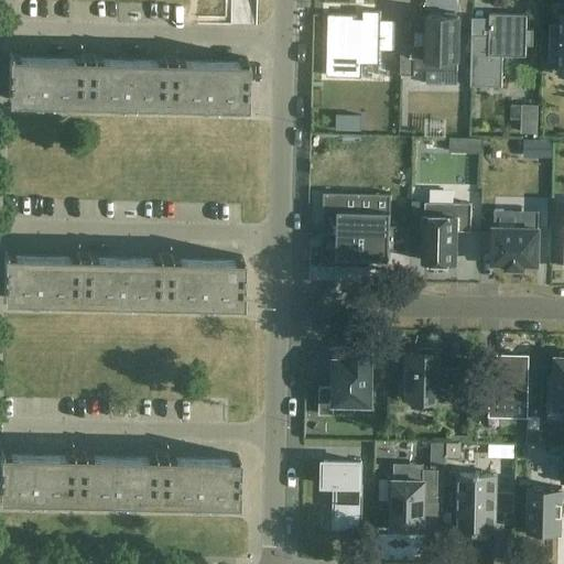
[(328,13),(327,75),(362,76),(362,63),(380,63),(380,50),(396,50),(397,20),(381,20),(381,10),(364,10),(364,18),(356,18),(356,14),(328,13)]
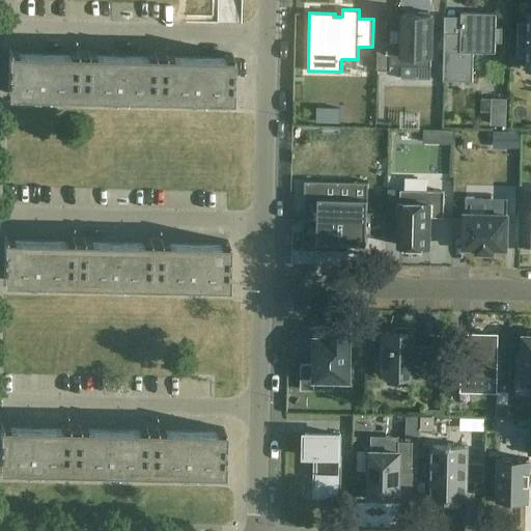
[(378,43),(378,70),(390,70),(391,65),(402,65),(401,79),(431,79),(432,15),(430,15),(430,11),(419,11),(419,15),(403,14),(402,43),(391,43),(378,43)]
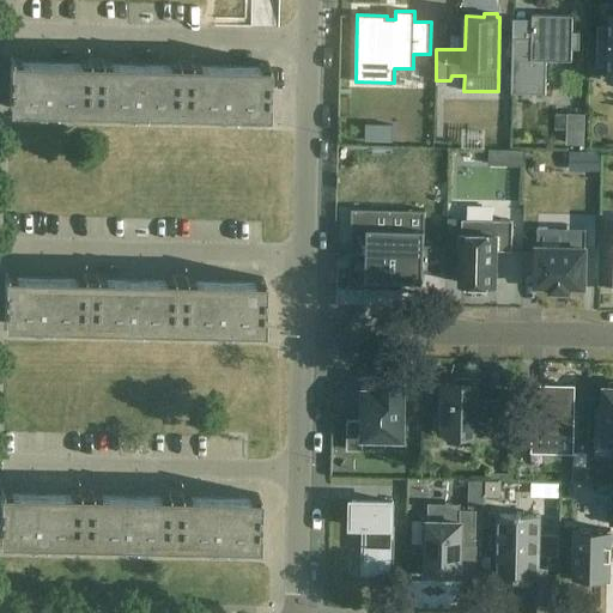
[(514,37),(513,93),(546,93),(547,60),(572,60),(572,49),(580,49),(581,31),(574,31),(574,16),(533,14),(533,19),(533,38),(514,37)]
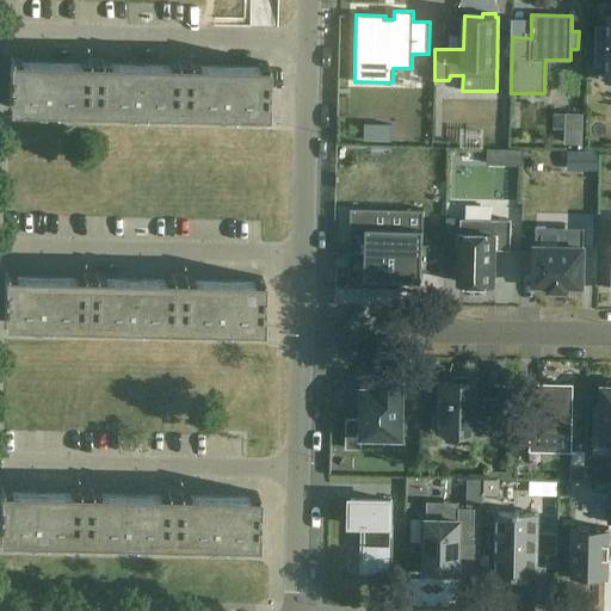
[(596,30),(594,61),(606,61),(605,78),(610,78),(610,16),(608,16),(606,30),(596,30)]
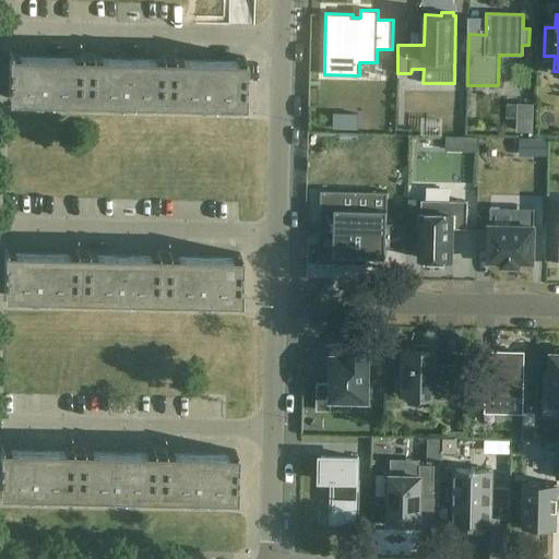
[(10,51),(9,98),(86,99),(87,58),(11,57),(11,51),(10,51)]
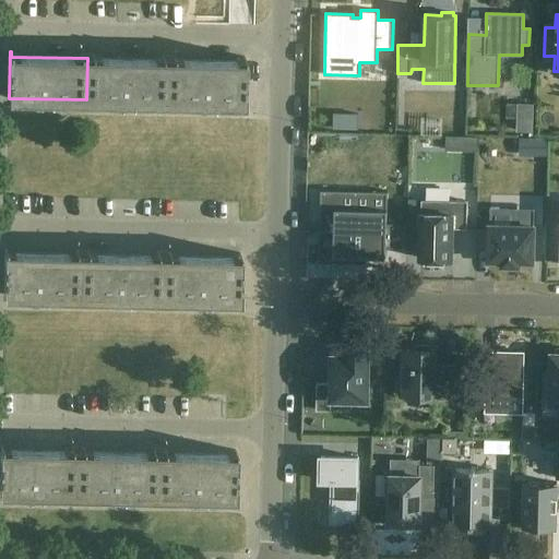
[(245,57),(244,57),(244,61),(166,60),(165,102),(244,104),(245,57)]
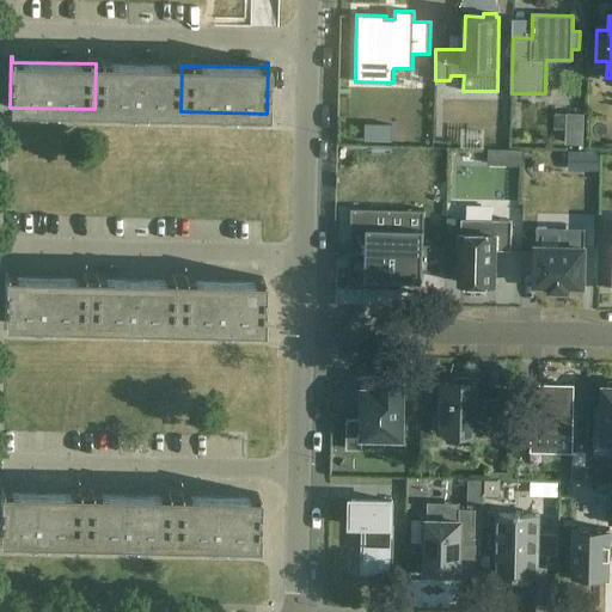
[(182,66),(96,63),(95,109),(181,111),(182,66)]
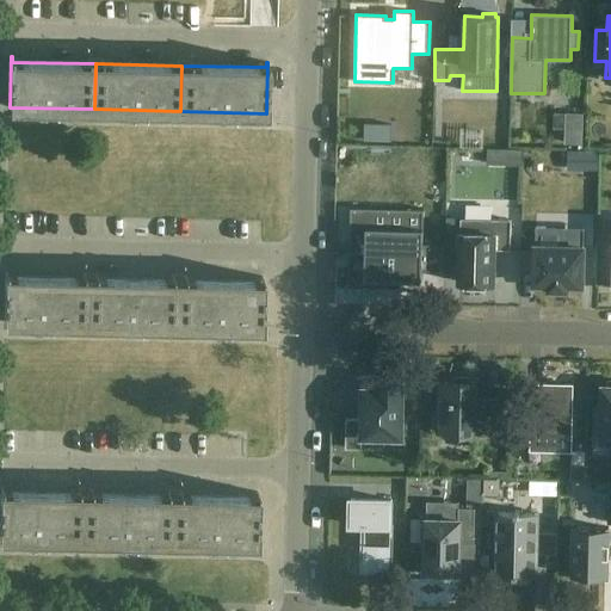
[(351,208),(350,254),(366,254),(365,279),(399,281),(399,288),(400,288),(401,281),(423,281),(423,270),(439,270),(439,244),(424,244),(424,228),(370,227),(370,210),(371,210),(371,208),(351,208)]
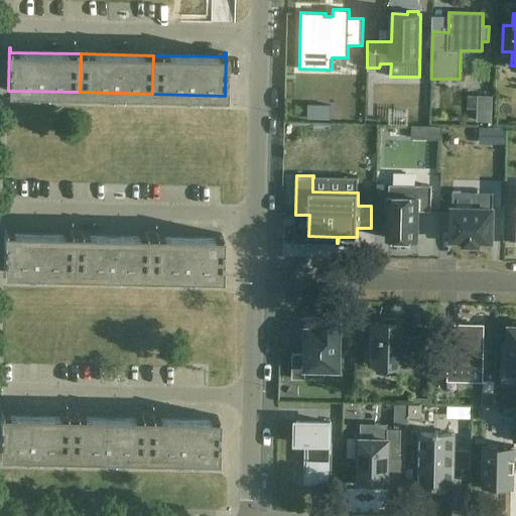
[(431,211),(432,185),(390,184),(388,238),(417,239),(418,211),(431,211)]
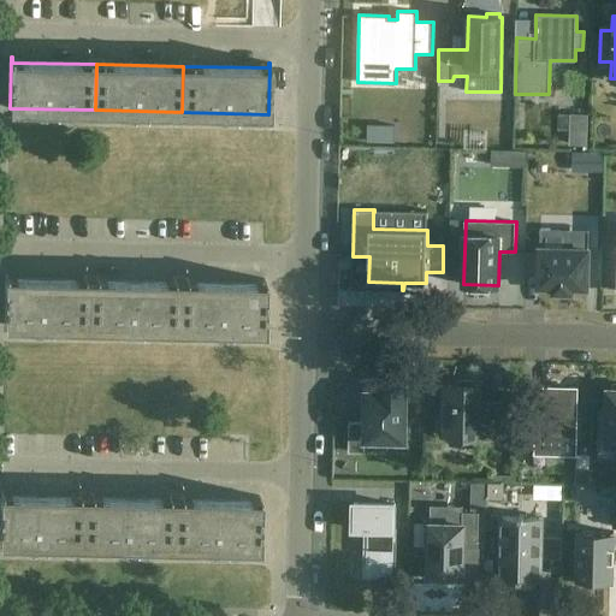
[(539,284),(539,286),(542,286),(555,286),(555,290),(555,291),(556,292),(556,291),(570,291),(570,292),(573,292),(573,290),(573,286),(586,288),(588,288),(588,285),(587,285),(588,250),(590,250),(590,248),(588,248),(587,248),(587,249),(569,248),(569,229),(551,229),(540,229),(540,247),(540,249),(539,284)]
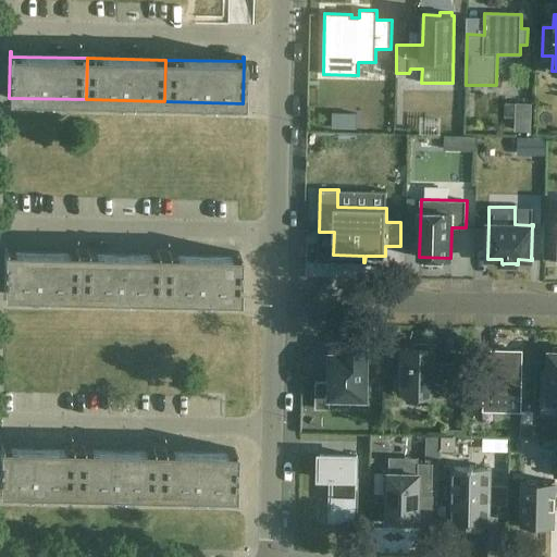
[(4,247),(3,294),(82,295),(83,254),(7,252),(7,247),(4,247)]
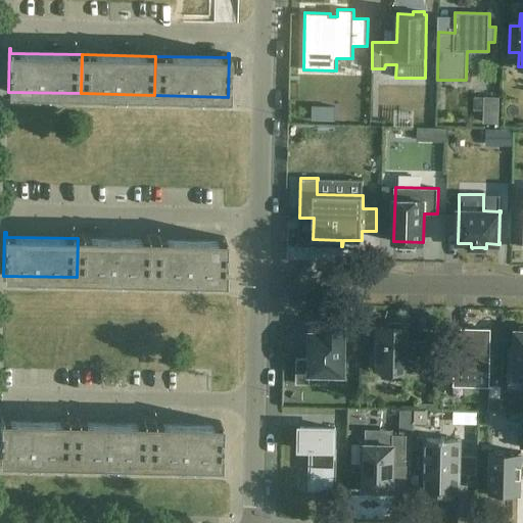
[(225,237),(223,237),(223,241),(151,240),(150,279),(224,281),(225,237)]
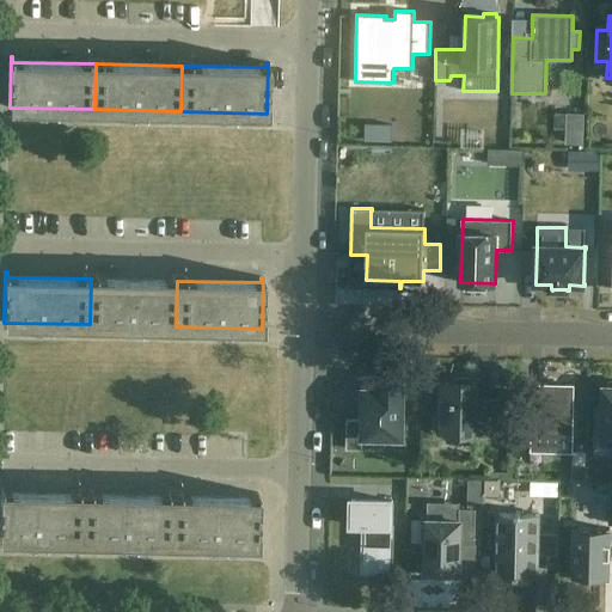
[(177,281),(91,279),(90,324),(176,326),(177,281)]
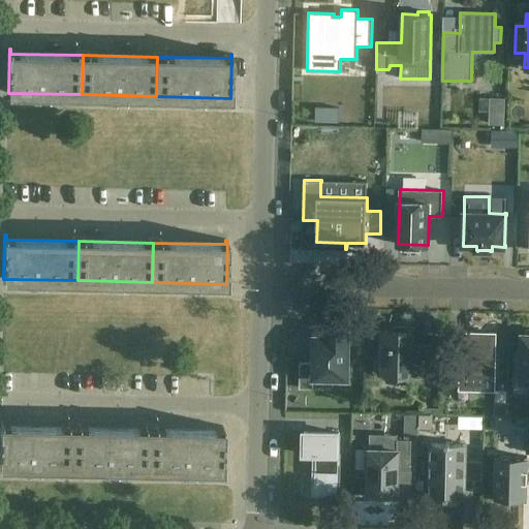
[(301,361),(300,386),(313,386),(314,377),(349,378),(350,330),(346,330),(346,325),(333,324),(333,330),(328,330),(328,335),(314,335),(314,361),(301,361)]
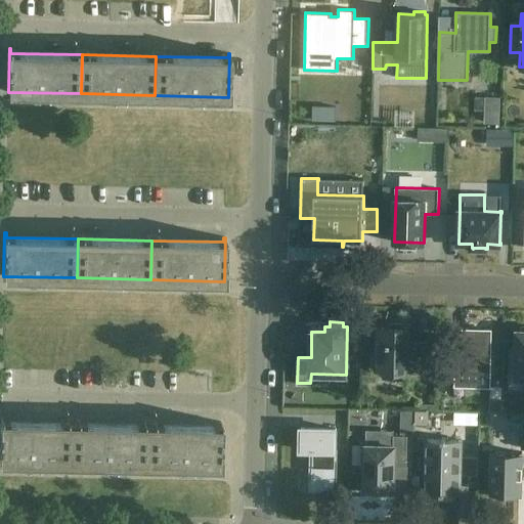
[(389,328),(378,328),(377,352),(373,352),(373,367),(377,367),(377,370),(405,372),(405,374),(432,375),(433,342),(416,342),(416,344),(407,343),(408,323),(389,323),(389,328)]
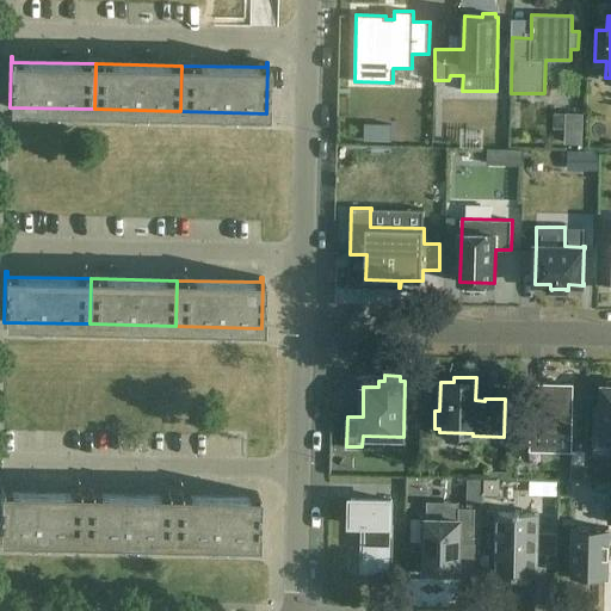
[(532,384),(532,415),(532,417),(531,450),(572,451),(573,386),(532,384)]
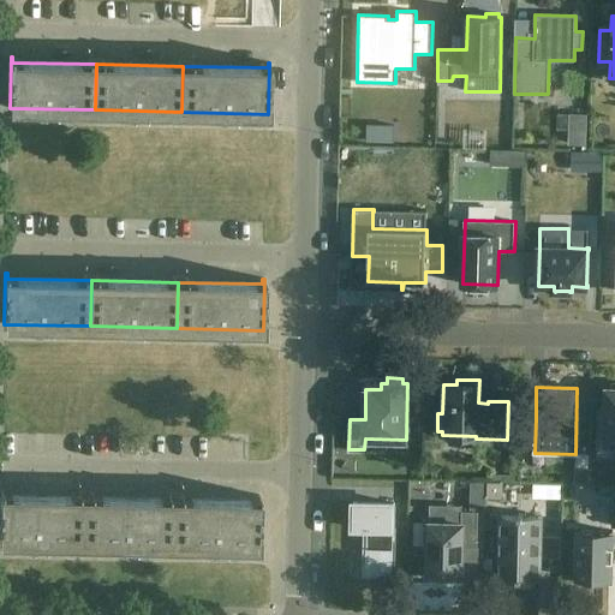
[(502,482),(488,482),(488,496),(502,497),(502,482)]
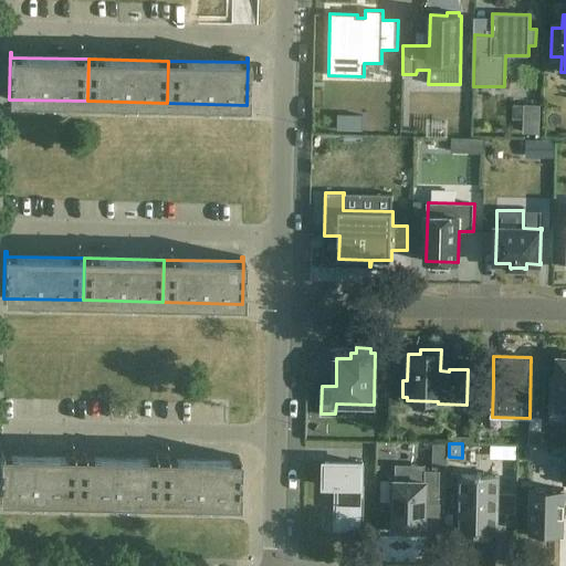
[(0,451),(0,465),(0,498),(79,500),(80,458),(2,456),(2,451),(0,451)]
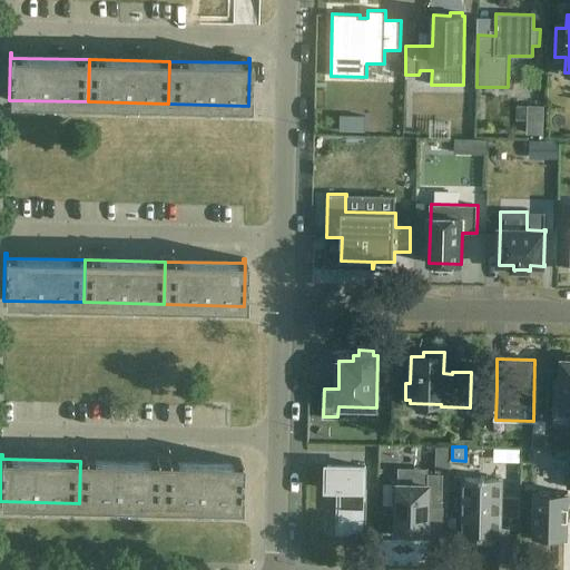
[(241,459),(238,459),(238,464),(160,462),(159,504),(239,507),(241,459)]
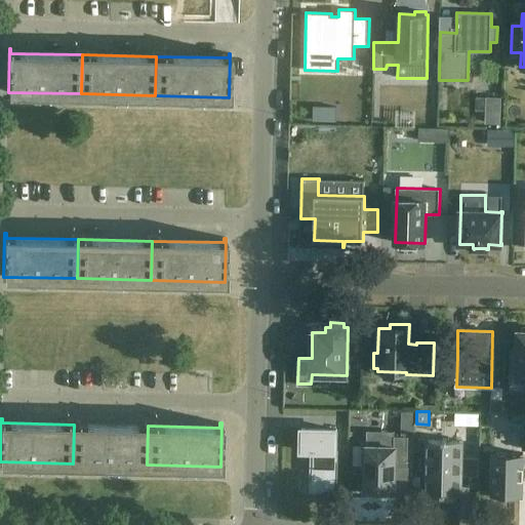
[(148,426),(74,425),(73,463),(147,465),(148,426)]
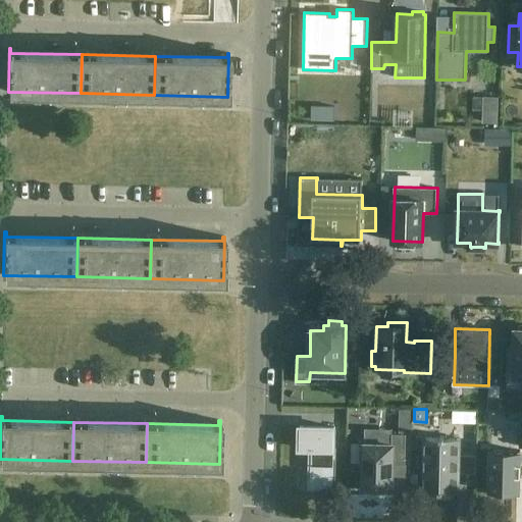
[(334,427),(301,426),(300,449),(311,449),(310,487),(333,487),(334,427)]
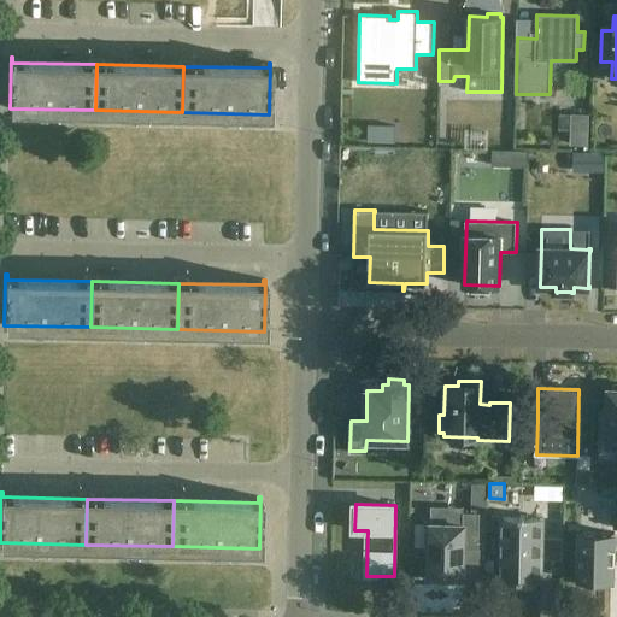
[(430,577),(464,577),(465,541),(480,542),(480,513),(464,512),(464,524),(432,524),(430,577)]
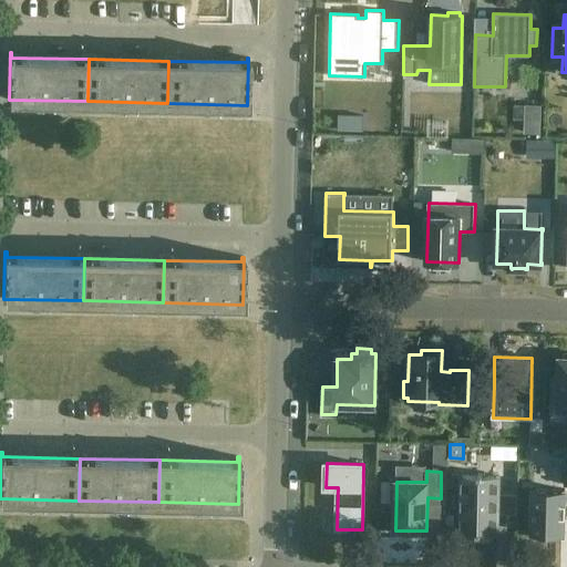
[(478,475),(462,475),(460,532),(477,533),(477,534),(482,534),(482,533),(498,533),(500,476),(483,475),(483,474),(478,474),(478,475)]
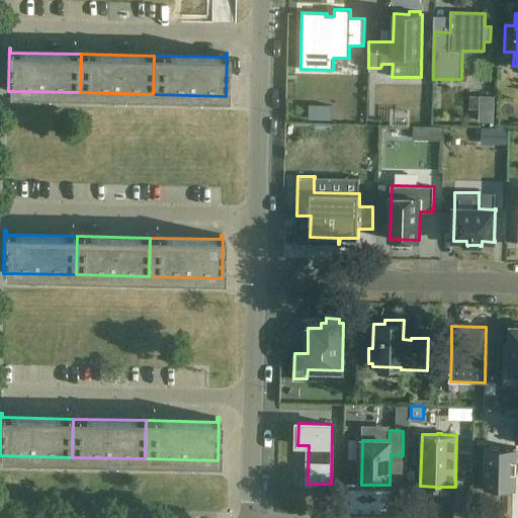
[(516,459),(516,447),(488,446),(487,491),(502,492),(503,488),(515,489),(516,471),(517,471),(517,459),(516,459)]
